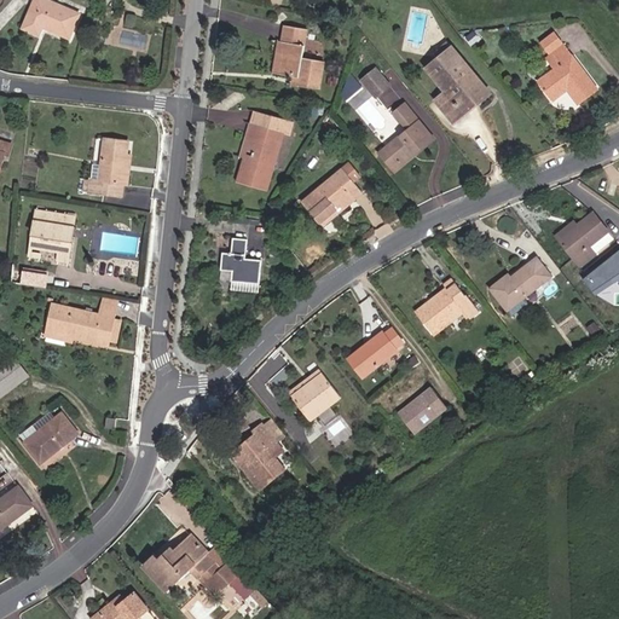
[(42,25),(68,36),(77,13),(46,0),(34,0),(24,28),(39,34),(42,25)]
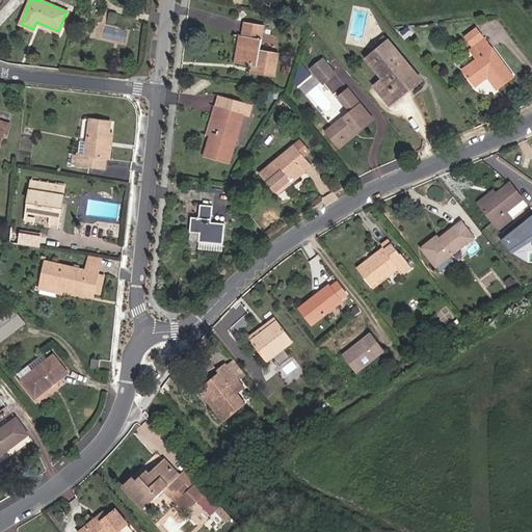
[(253,65),(257,67),(256,73),(275,76),(278,53),(260,50),(264,26),(244,22),(237,62),(253,65)]
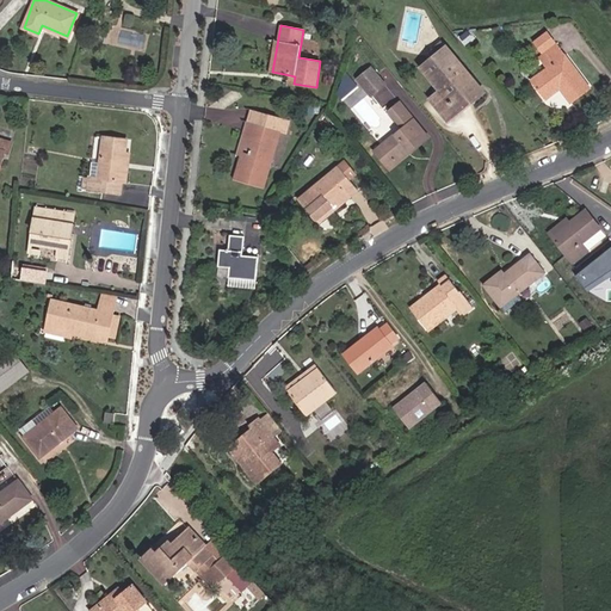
[(535,43),(542,53),(555,43),(547,32),(535,43)]
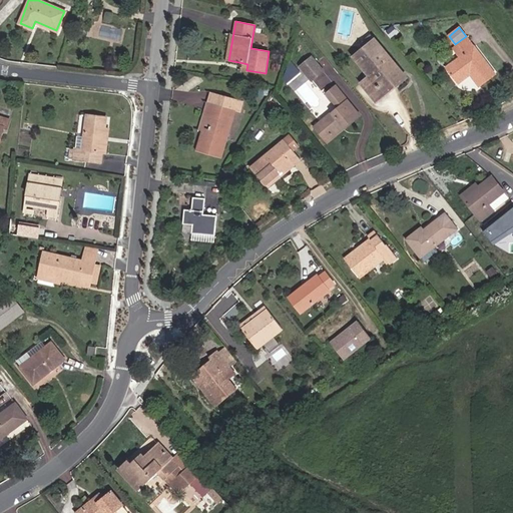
[(354,56),(370,75),(385,94),(406,77),(371,34),(365,39),(369,44),(354,56)]
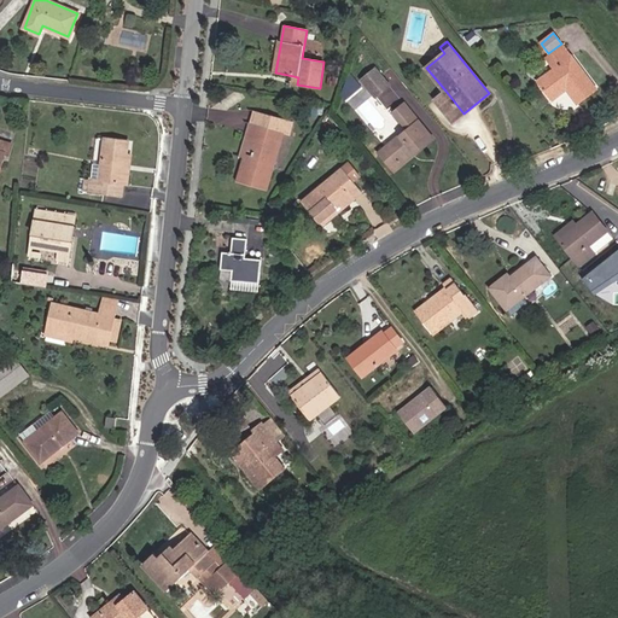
[(566,89),(577,103),(595,88),(564,46),(547,59),(554,69),(538,81),(553,99),(566,89)]
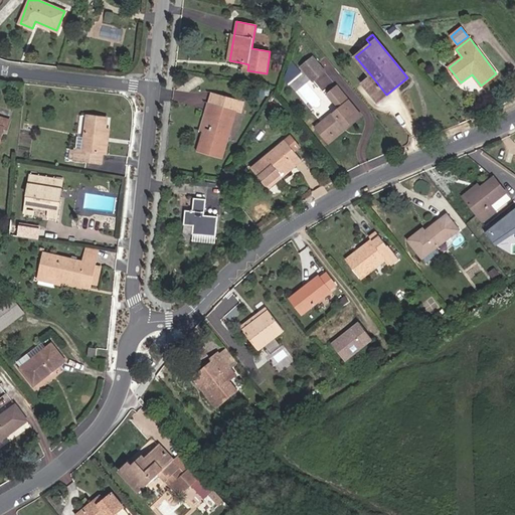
[(313,80),(324,71),(313,57),(302,66),(313,80)]
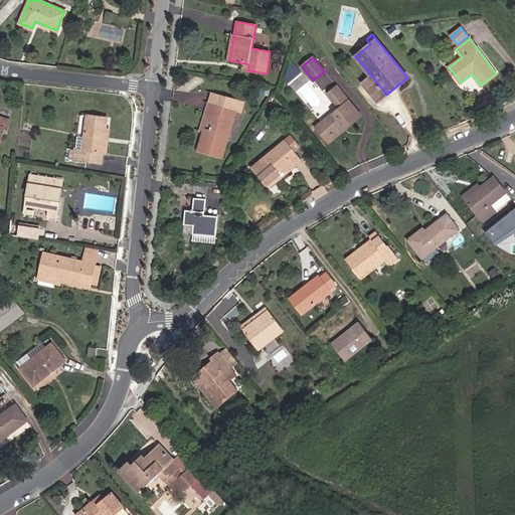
[(326,70),(315,79),(323,90),(334,80),(326,70)]
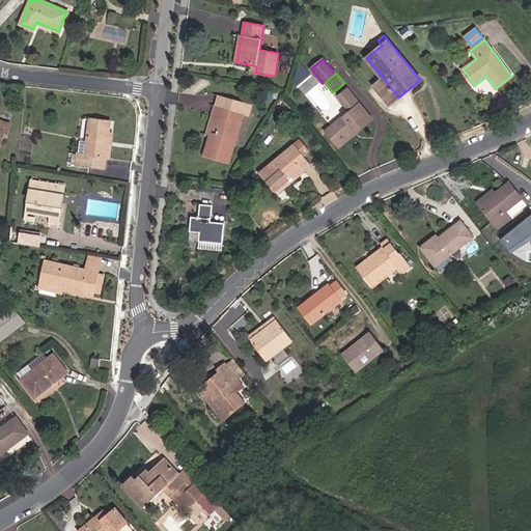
[(373,85),(390,105),(398,98),(383,78),(373,85)]
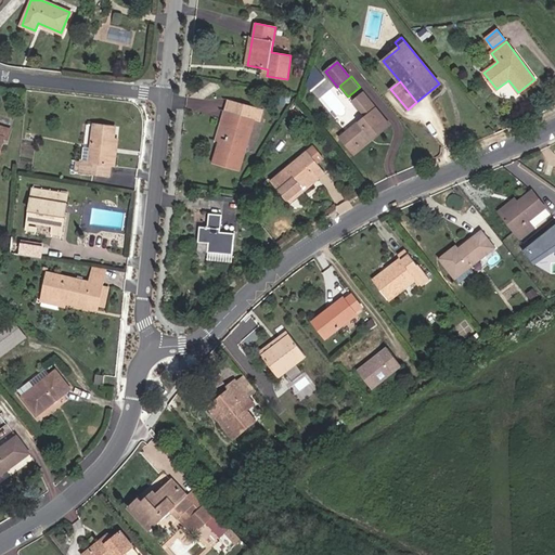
[(283,104),(284,94),(275,93),(273,102),(283,104)]
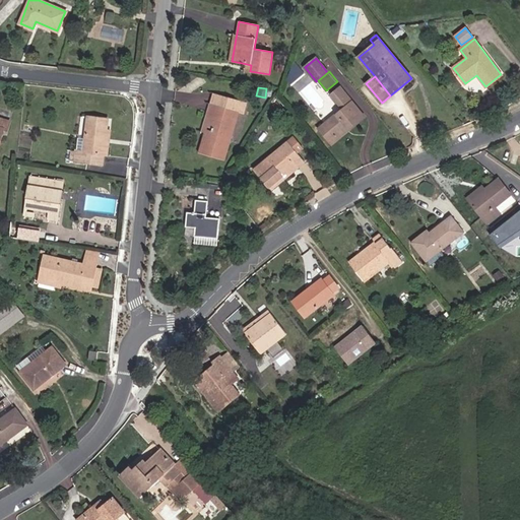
[(329,140),(345,127),(348,130),(365,117),(340,87),(331,94),(343,109),(320,128),(329,140)]
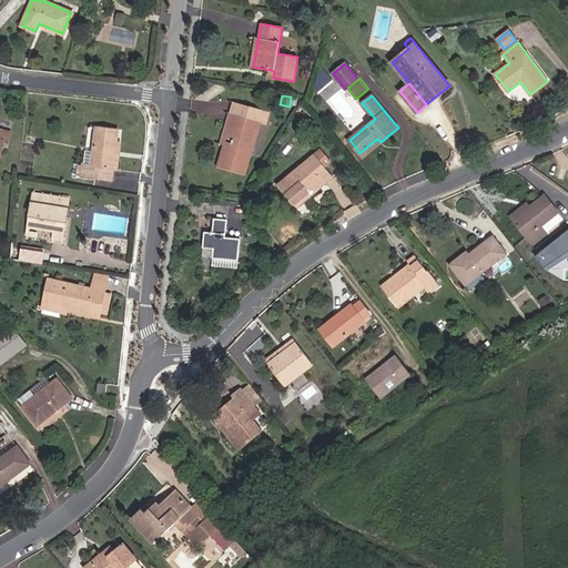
[(216,166),(245,174),(261,121),(264,122),(267,111),(232,101),(229,112),(233,113),(225,139),(230,140),(227,146),(223,144),(216,166)]
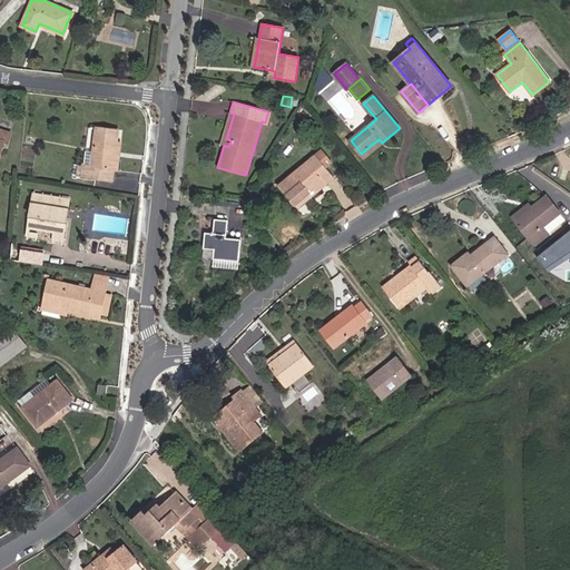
[(229,112),(220,145),(224,145),(228,147),(231,140),(226,139),(234,114),(229,112)]
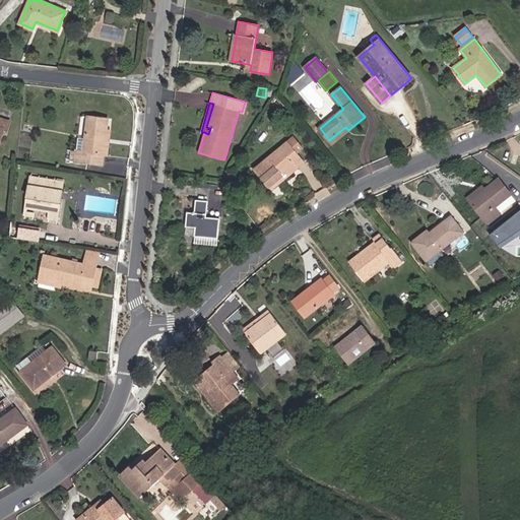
[(70,160),(102,164),(104,154),(107,129),(108,119),(87,117),(84,151),(71,150),(70,160)]
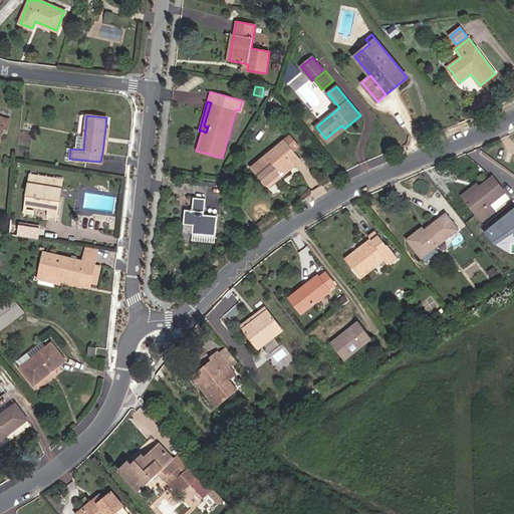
[(0,116),(0,140),(4,126),(7,127),(10,119),(0,116)]
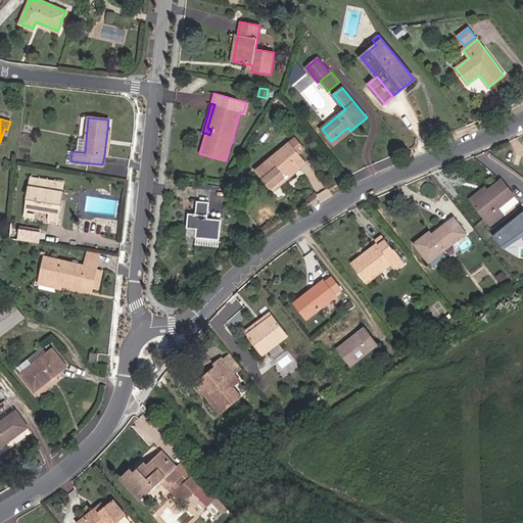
[(331,141),(334,144),(350,131),(347,128),(331,141)]
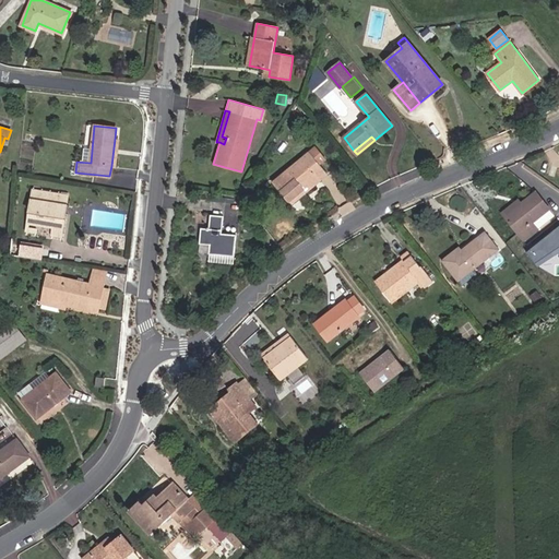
[(316,146),(273,181),(288,200),(305,186),(307,189),(326,174),(319,163),(324,158),(316,146)]
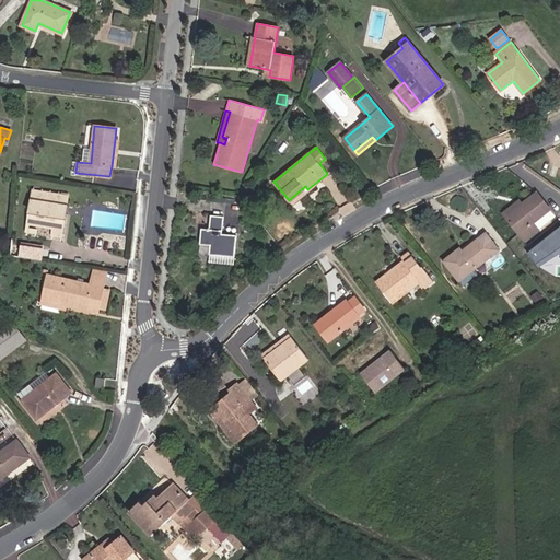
[(9,181),(11,173),(4,171),(2,178),(9,181)]
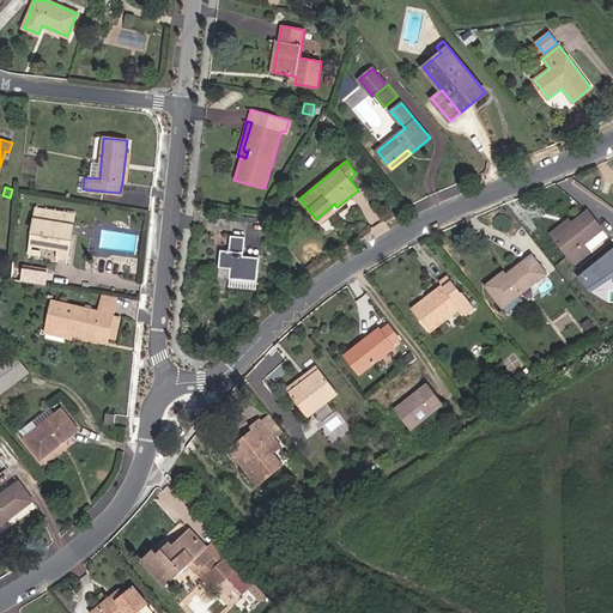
[(316,219),(319,223),(337,207),(334,204),(316,219)]
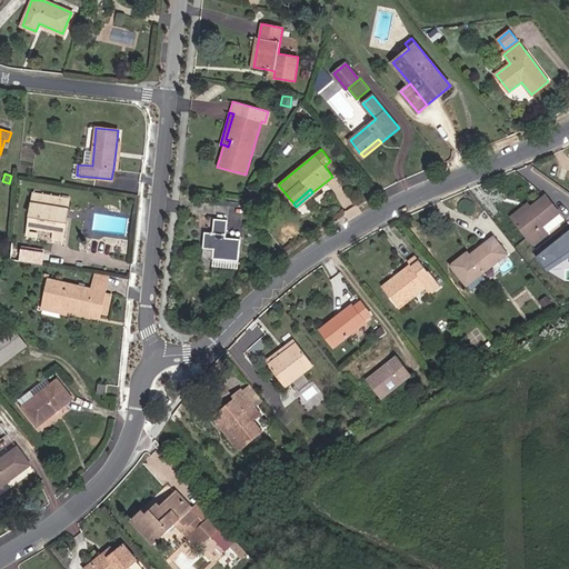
[(33,192),(28,228),(56,232),(57,222),(66,223),(69,198),(33,192)]
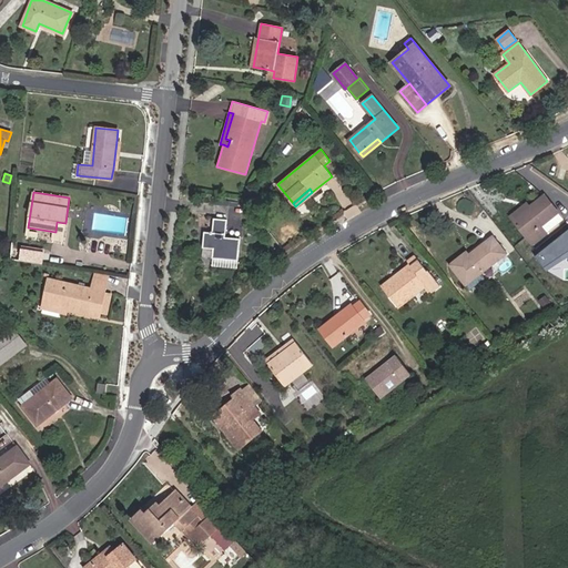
[(544,195),(531,206),(515,220),(533,243),(546,233),(539,225),(557,211),(544,195)]
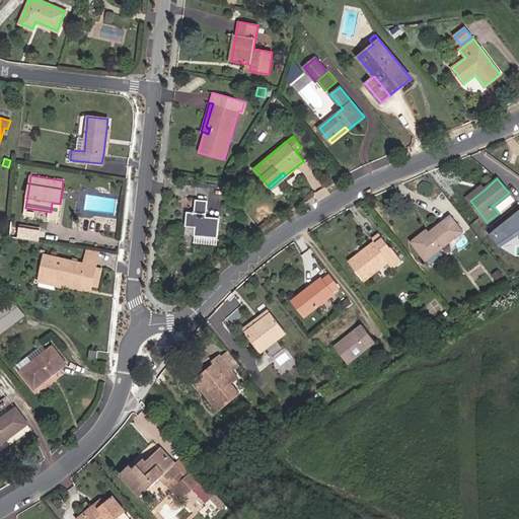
[(482,183),(466,197),(470,201),(486,189),(482,183)]
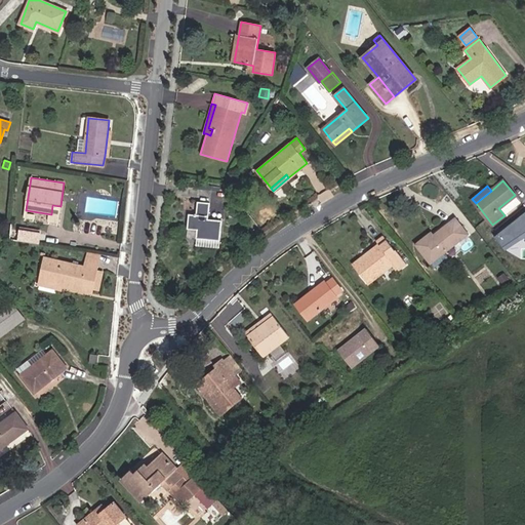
[(221,220),(208,218),(210,203),(198,202),(197,215),(189,214),(187,236),(219,240),(221,220)]
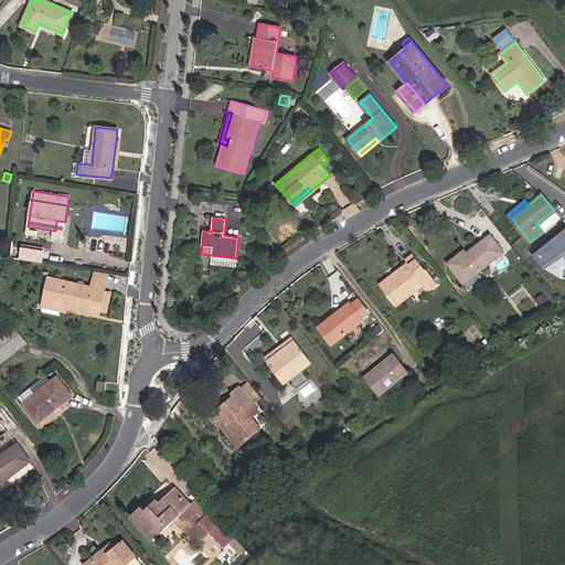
[(54,238),(63,240),(65,222),(56,221),(55,231),(54,238)]
